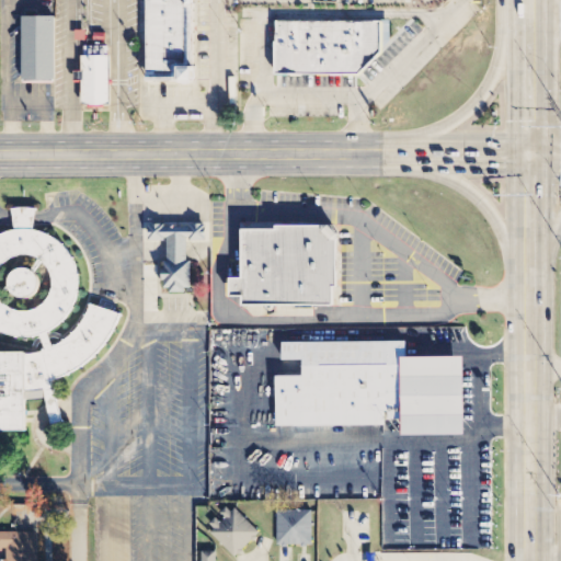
[(145,0),(145,80),(201,80),(201,66),(195,66),(195,0),(145,0)]
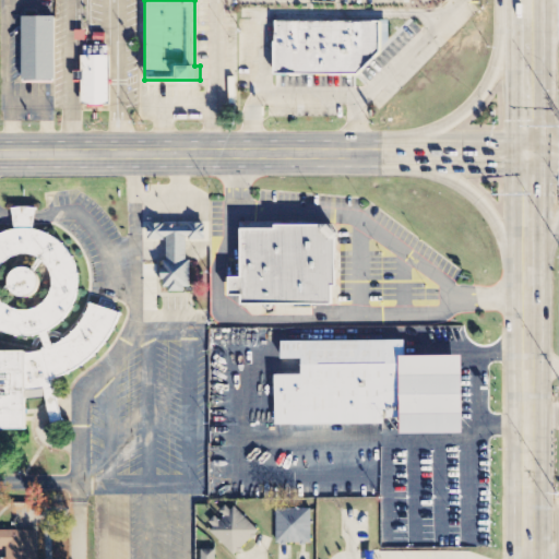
[(22,16),(22,80),(55,80),(55,16),(22,16)]
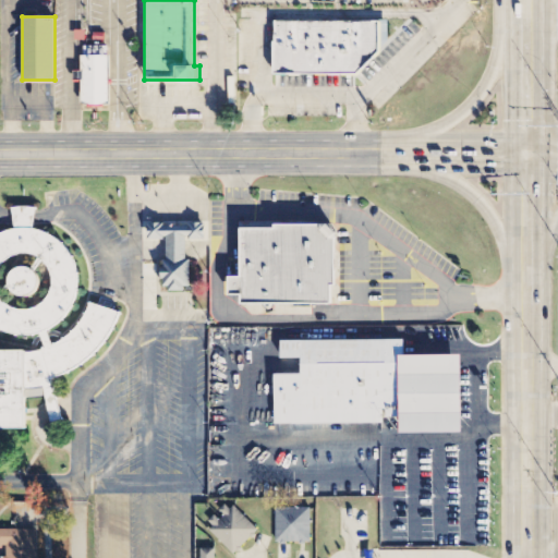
[(376,19),(270,19),(270,72),(353,72),(376,49),(376,19)]
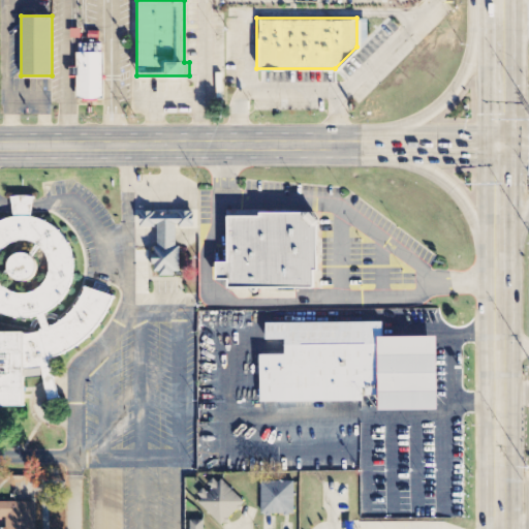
[(102,99),(102,43),(76,43),(76,99),(102,99)]
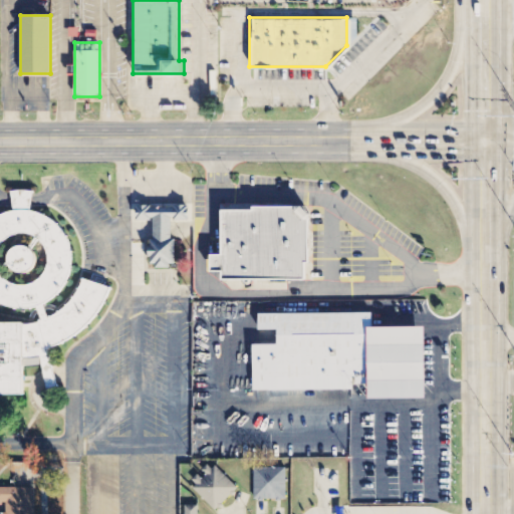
[(0,396),(26,395),(25,367),(46,366),(47,376),(48,381),(49,390),(53,390),(52,358),(104,305),(110,290),(85,278),(77,296),(48,325),(47,307),(61,292),(70,274),(67,228),(34,213),(33,191),(13,193),(13,205),(0,218),(0,302),(6,308),(40,306),(41,321),(0,323),(0,396)]
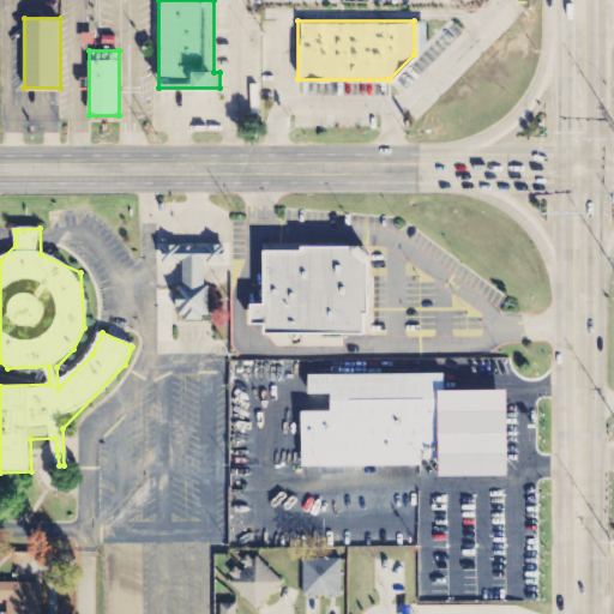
[(264,331),(365,332),(366,257),(354,256),(355,245),(263,245),(262,301),(250,301),(250,323),(264,323),(264,331)]
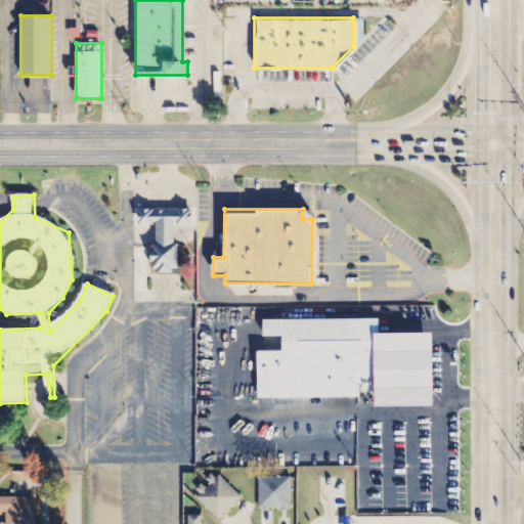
[(156,227),(156,273),(178,273),(178,227),(194,227),(193,210),(140,210),(140,227),(156,227)]
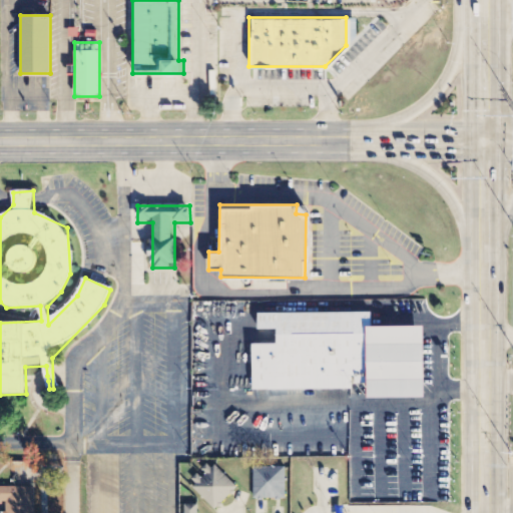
[(250,387),(368,387),(368,396),(425,396),(425,323),(369,323),(369,310),(255,311),(257,328),(275,328),(275,341),(250,341),(250,387)]
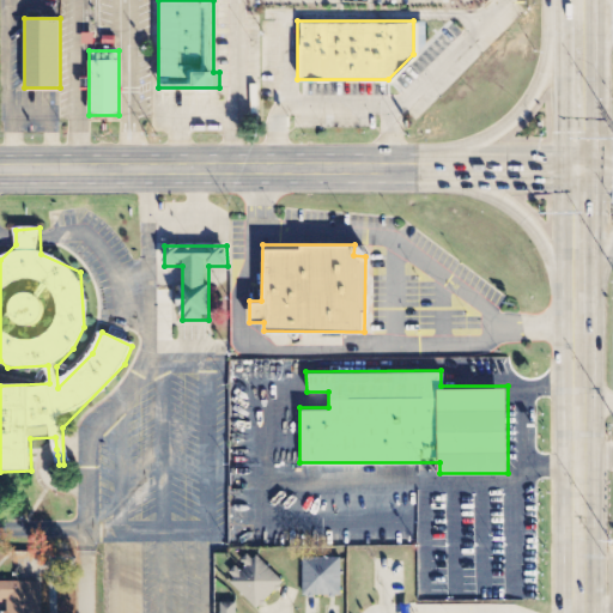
[(254,553),(240,568),(241,568),(229,581),(259,610),(284,583),(254,553)]
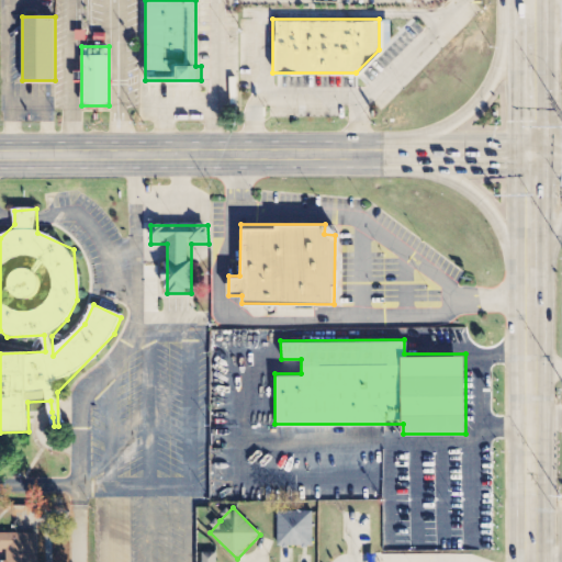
[(314,513),(279,512),(279,547),(314,547),(314,513)]
